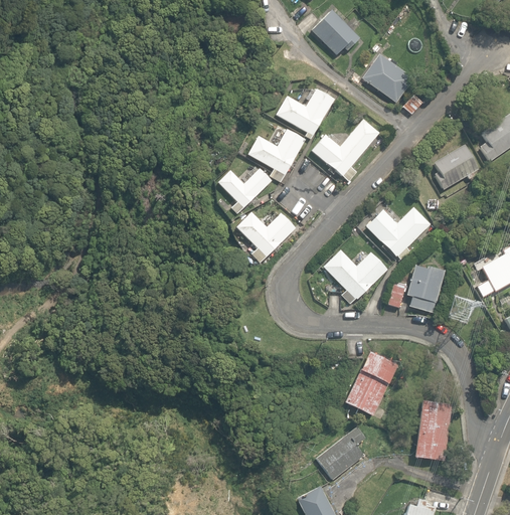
[(493,0),(503,8),(509,1),(509,0),(493,0)]
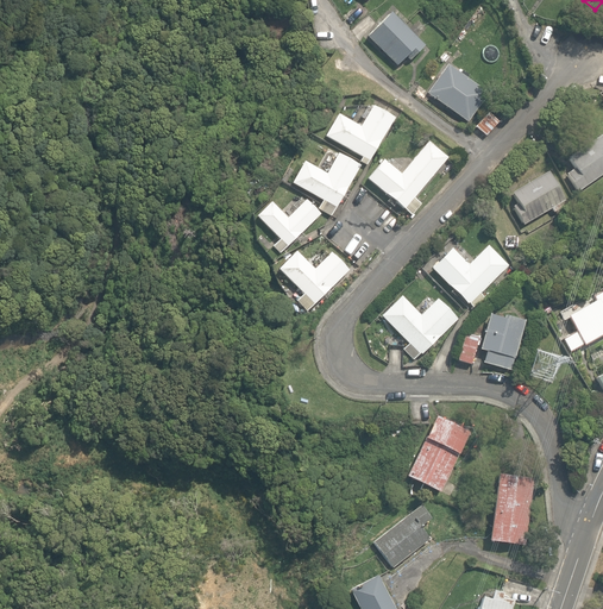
[(369,41),(400,67),(409,55),(416,61),(428,48),(389,14),(369,41)]
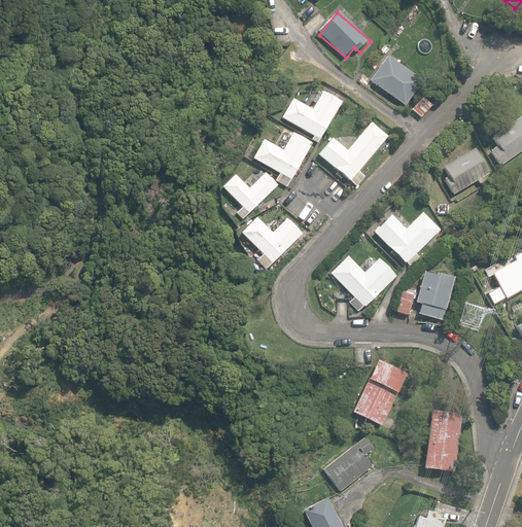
[(423,81),(387,53),(367,78),(404,107),(423,81)]
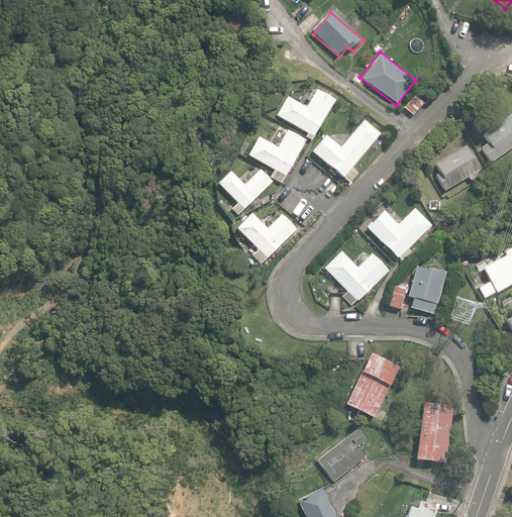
[(306,105),(284,95),(274,116),(314,136),(332,97),(314,89),(306,105)]
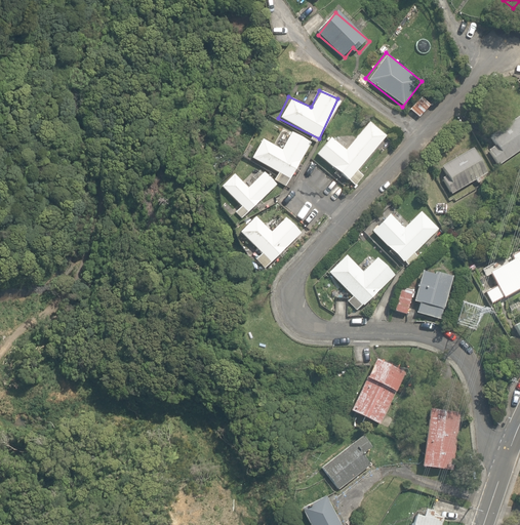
[(519,117),(493,136),(497,142),(488,149),(502,166),(519,152),(519,117)]
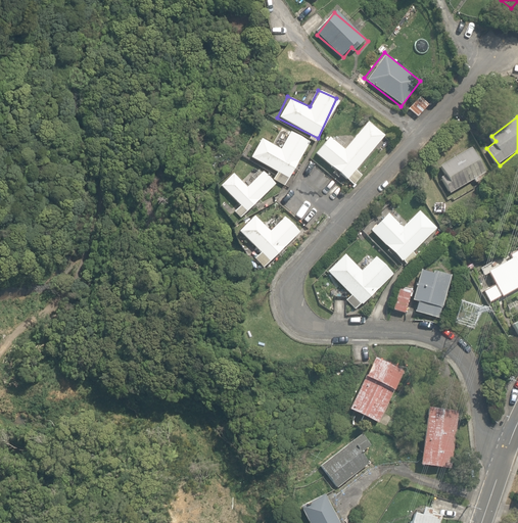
[(346,146),(331,134),(316,153),(356,185),(365,173),(358,168),(384,134),(367,120),(346,146)]
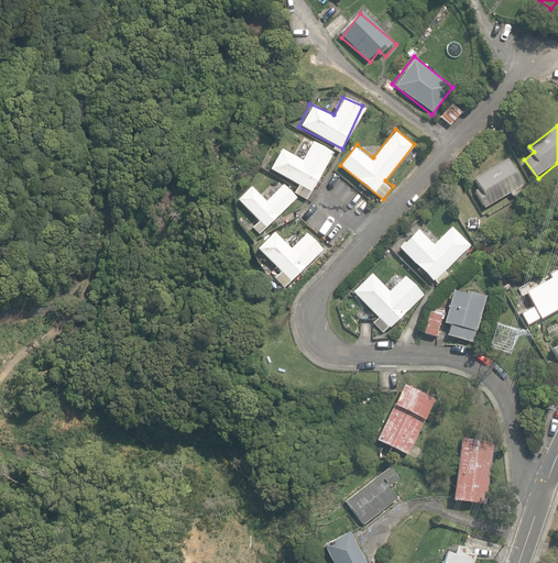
[(336,153),(314,140),(303,157),(284,145),(270,168),(301,187),(297,191),(307,198),(336,153)]
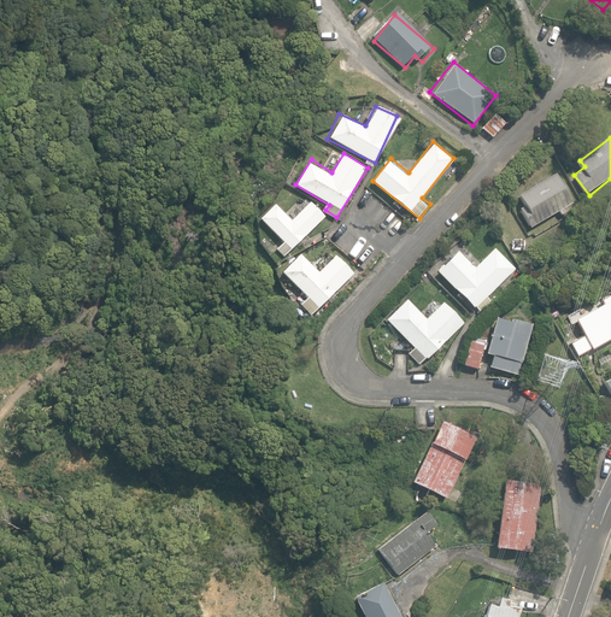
[(553,171),(520,192),(529,211),(523,215),(532,229),(563,210),(564,213),(571,210),(569,205),(573,204),(553,171)]
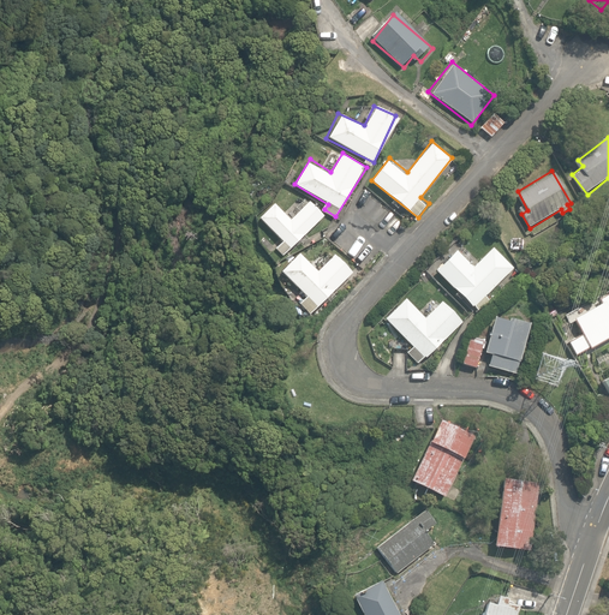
[(327,214),(310,198),(293,216),(276,199),(260,218),(285,242),(280,248),(288,255),(327,214)]
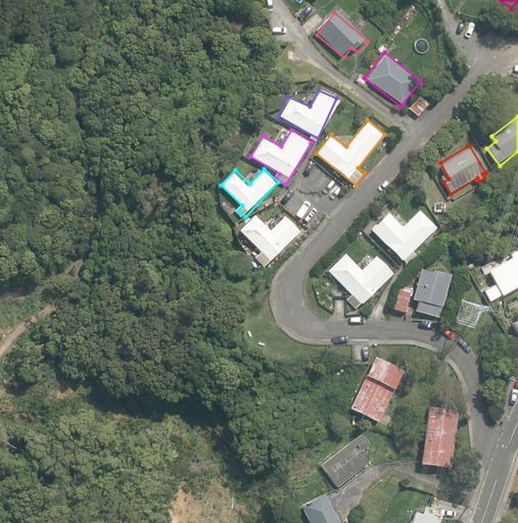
[(388,209),(370,226),(410,268),(421,256),(415,250),(437,229),(419,209),(403,225),(388,209)]
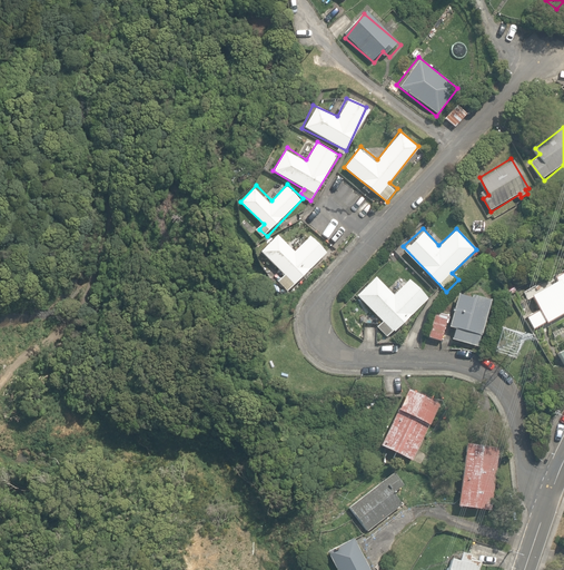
[(278,234),(260,251),(286,276),(279,282),(288,291),(328,251),(308,231),(292,247),(278,234)]
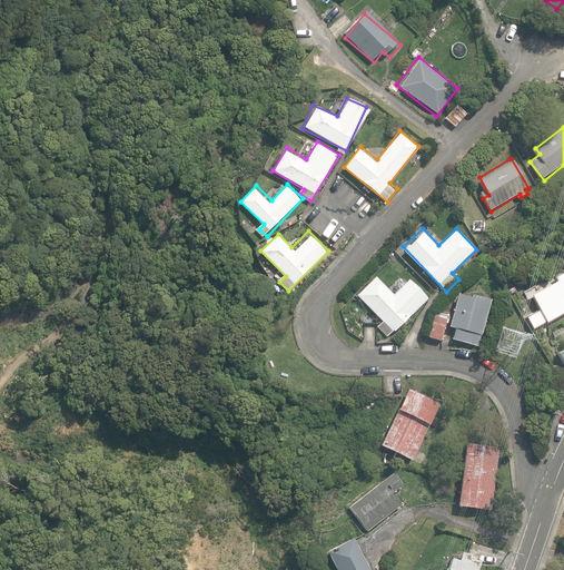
[(563,269),(561,265),(526,286),(547,323),(563,313),(563,269)]
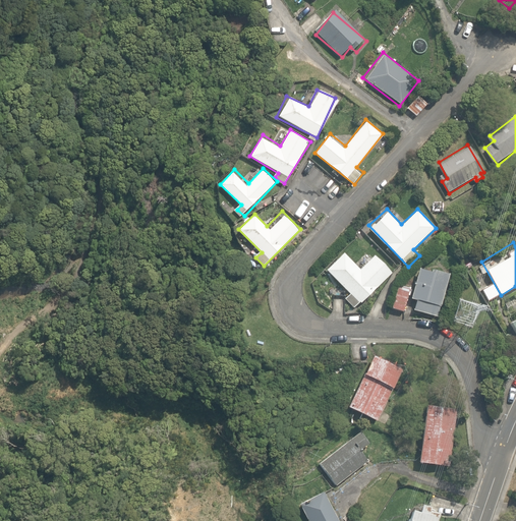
[(360,266),(344,250),(326,270),(352,294),(347,299),(358,309),(394,271),(374,251),(360,266)]
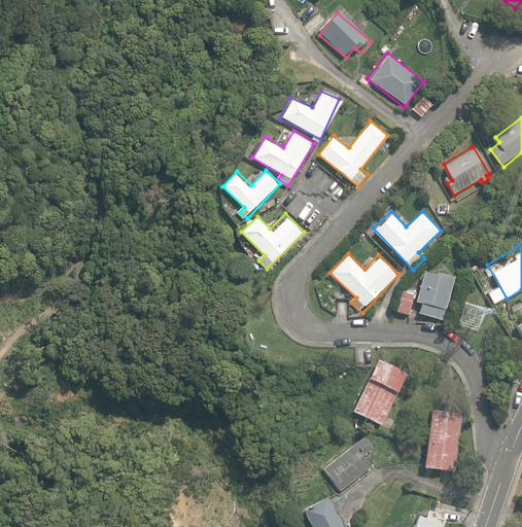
[(446,277),(423,271),(412,312),(445,320),(448,308),(458,311),(454,326),(483,335),(490,307),(441,294),(446,277)]
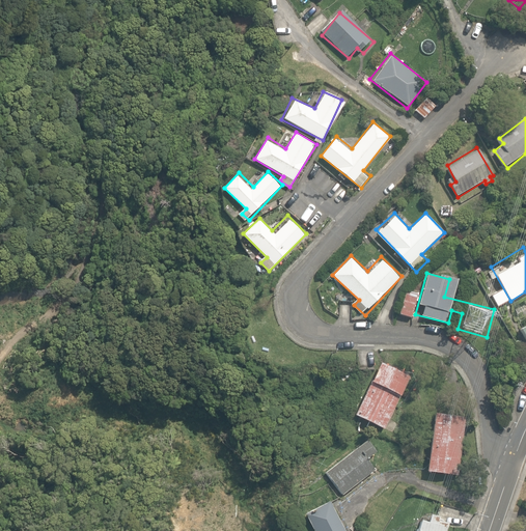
[(413,317),(418,292),(400,289),(396,313),(413,317)]
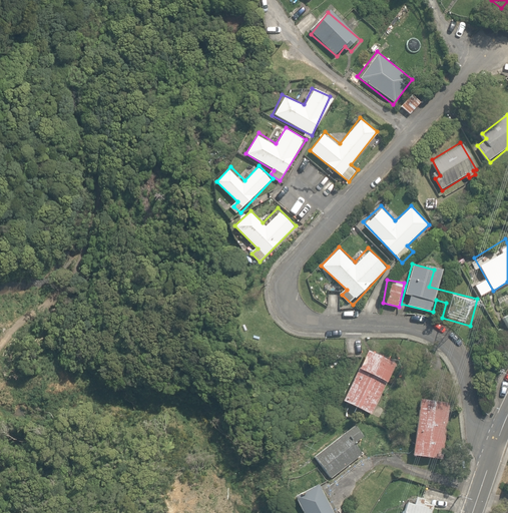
[(374,335),(347,336),(348,360),(364,360),(346,403),(374,414),(399,353),(374,343),(374,335)]
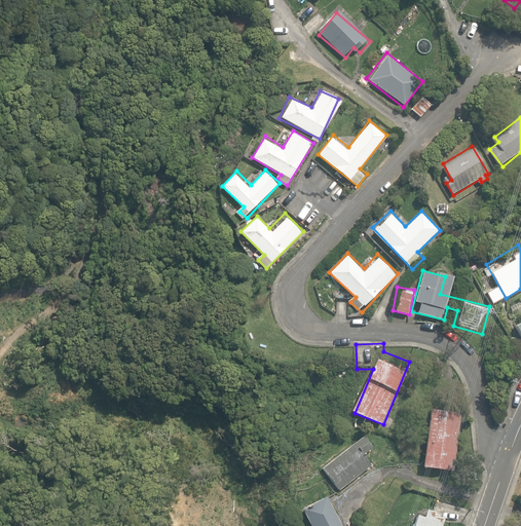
[(458,467),(462,401),(425,398),(421,464),(458,467)]
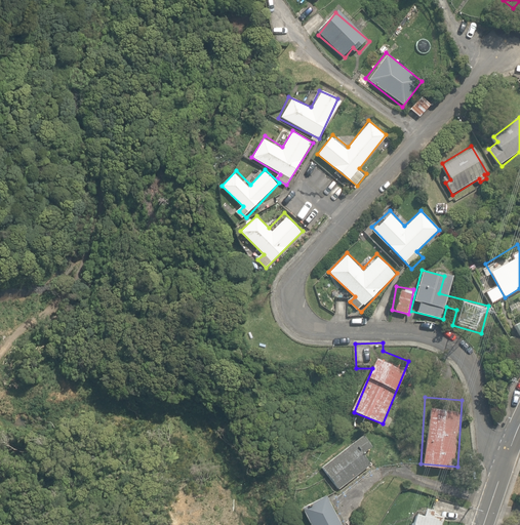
[(364,433),(323,466),(342,489),(374,462),(366,451),(373,445),(364,433)]
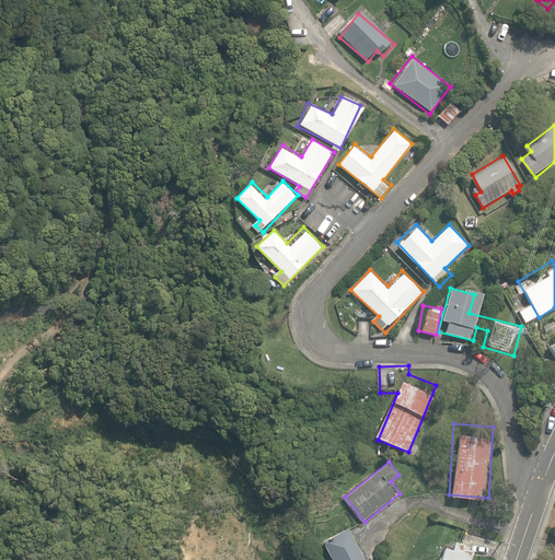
[(365,559),(350,531),(322,546),(328,559),(365,559)]
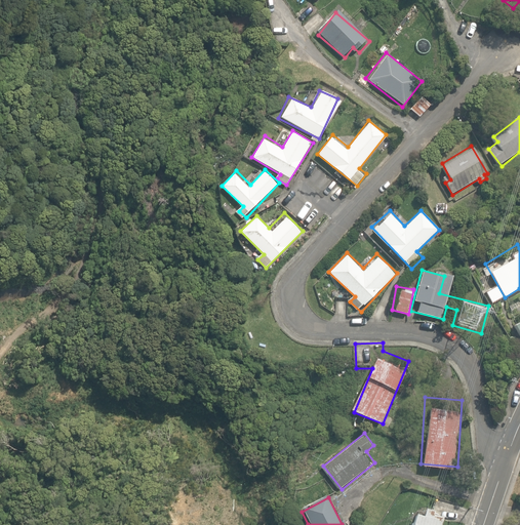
[(440,524),(444,511),(422,506),(420,515),(411,513),(408,524),(440,524)]
